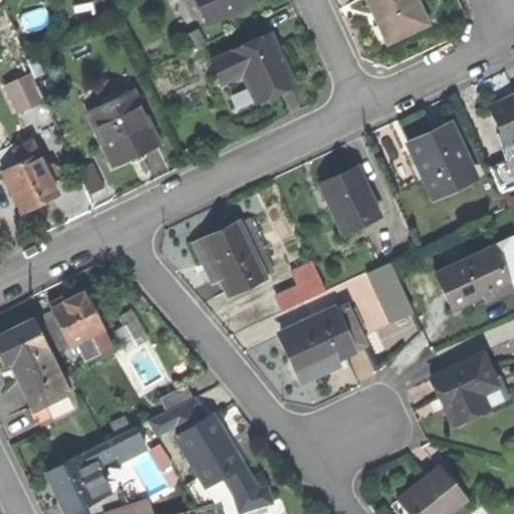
[(199,0),(209,22),(253,1),(252,0),(199,0)]
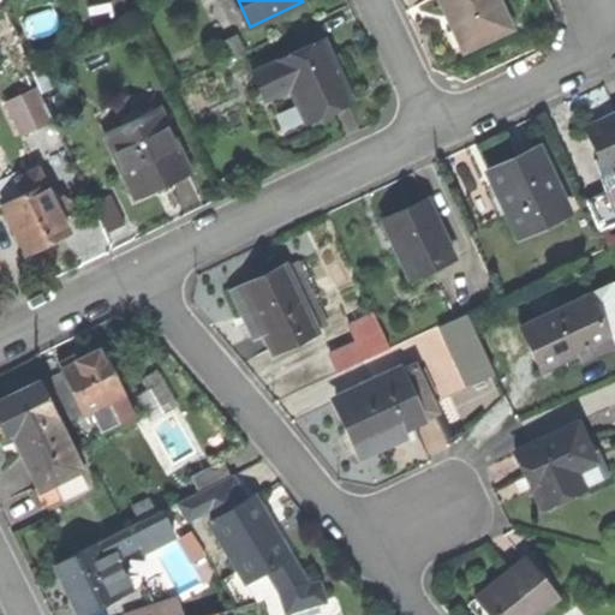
[(441,0),(448,15),(464,49),(511,29),(497,0),(441,0)]
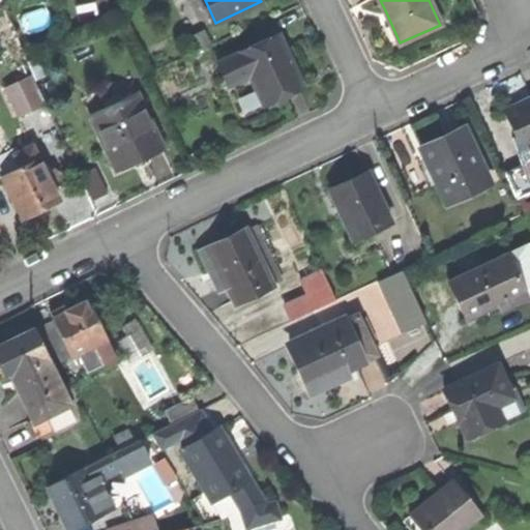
[(252,77),(266,107),(287,97),(306,89),(281,34),(218,63),(230,87),(252,77)]
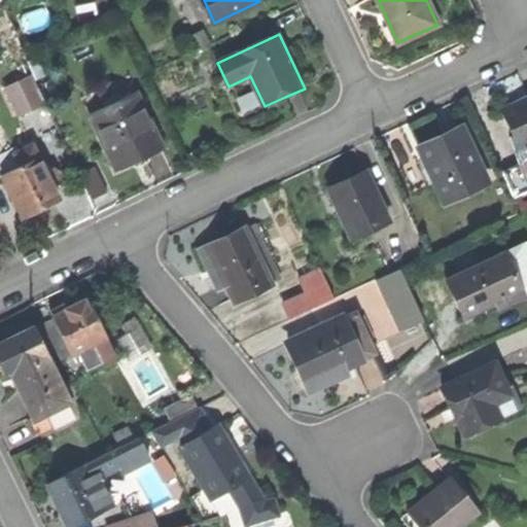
[(6,88),(20,115),(44,103),(31,75),(6,88)]
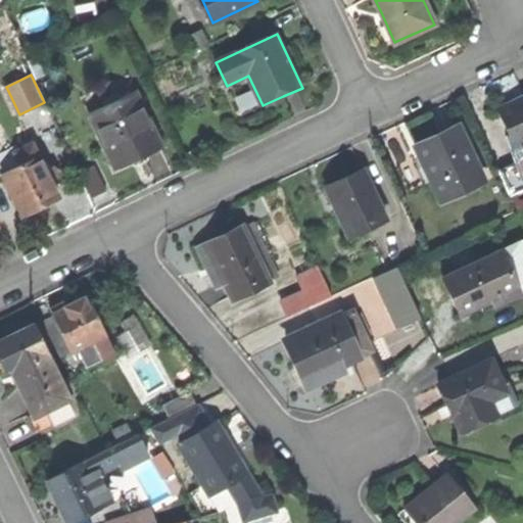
[(88,114),(111,163),(134,152),(138,159),(147,155),(162,148),(136,92),(88,114)]
